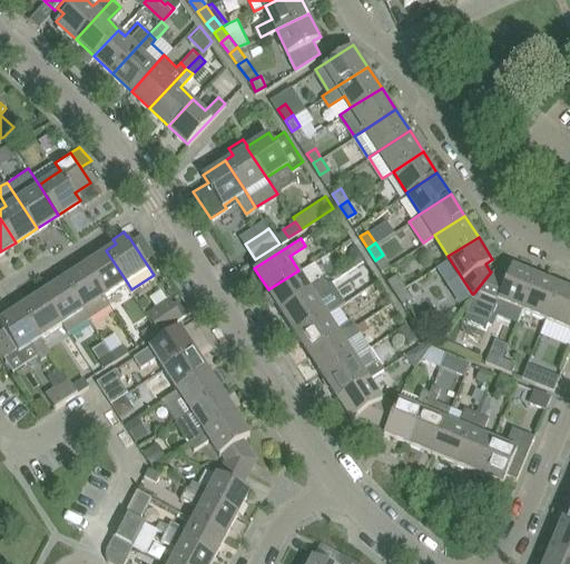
[(105,294),(126,280),(106,250),(85,264),(105,294)]
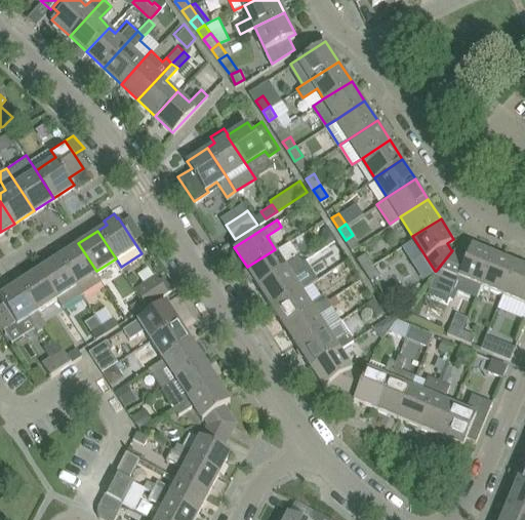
[(290,240),(275,249),(247,267),(242,271),(248,280),(253,277),(260,287),(303,260),(298,252),(290,240)]
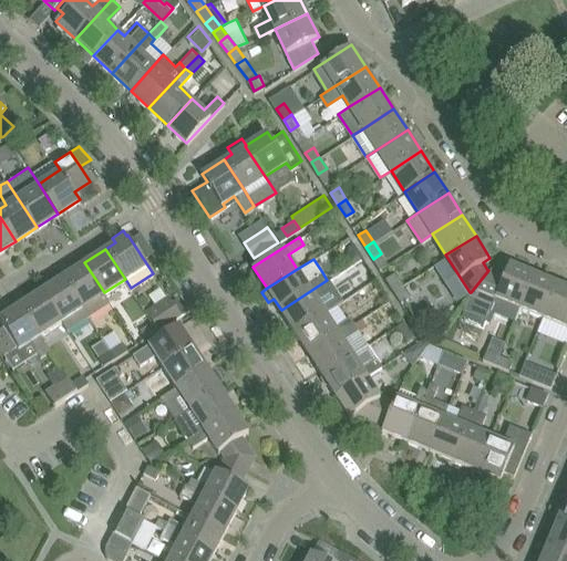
[(63,276),(83,307),(89,314),(110,301),(104,292),(84,262),(63,276)]
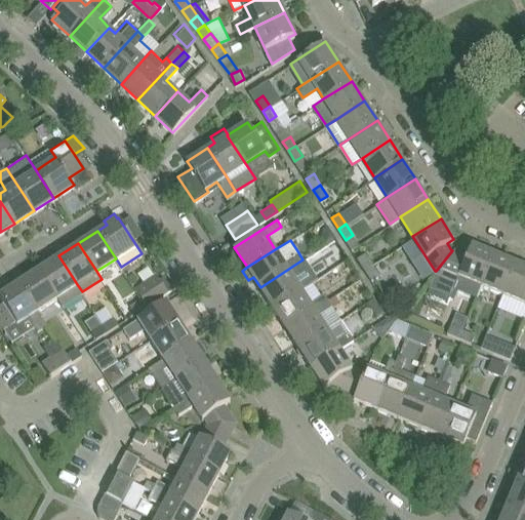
[(432,282),(431,285),(454,294),(457,287),(477,294),(481,283),(494,252),(472,243),(466,256),(452,250),(436,271),(432,282)]
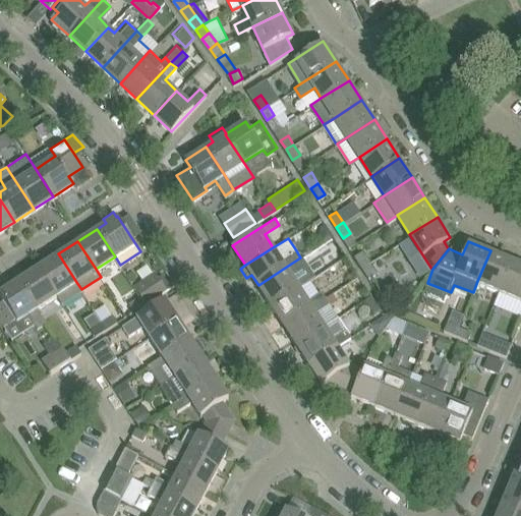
[(361,267),(368,262),(361,250),(354,255),(361,267)]
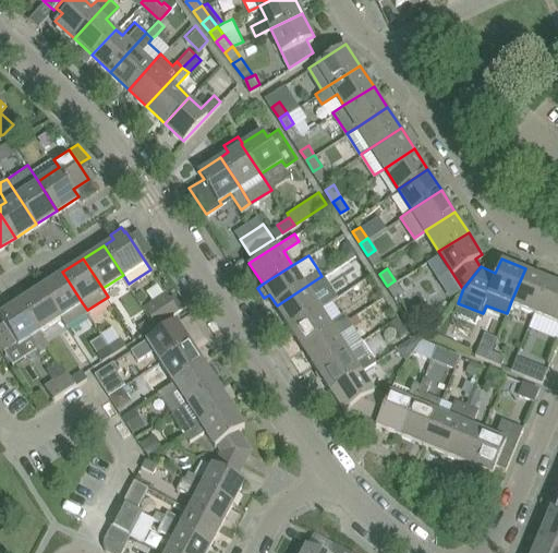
[(511,301),(534,311),(548,278),(525,268),(511,301)]
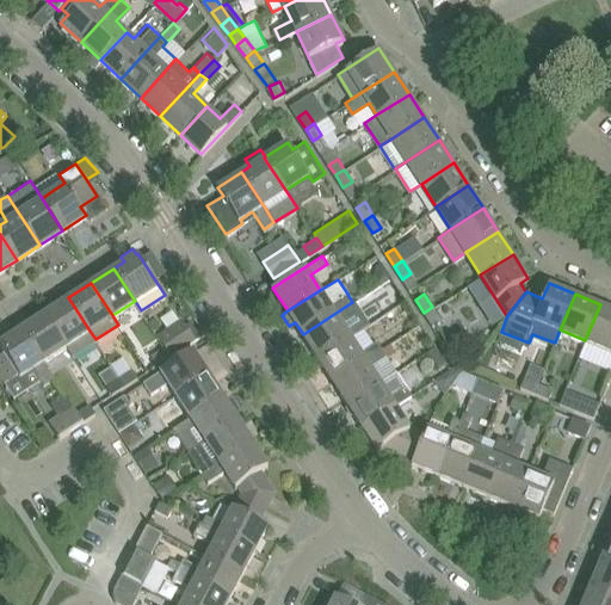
[(45,313),(67,345),(73,355),(96,339),(90,331),(68,297),(45,313)]
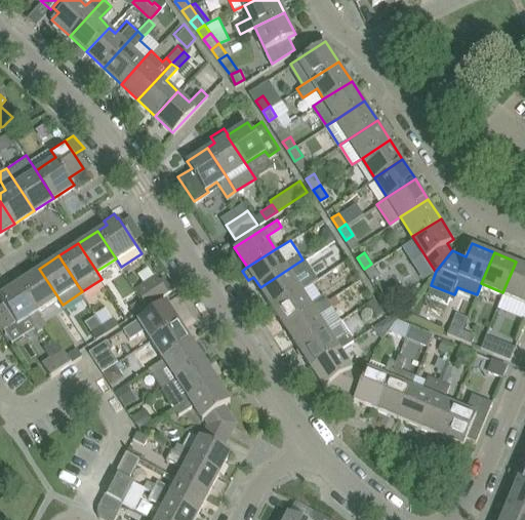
[(288,269),(260,287),(273,307),(300,288),(316,278),(304,258),(303,260),(288,269)]
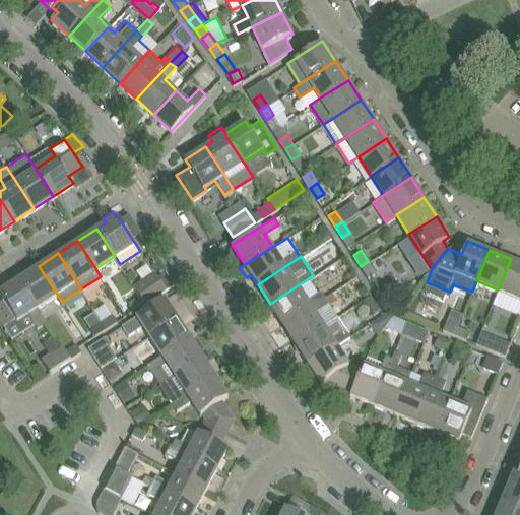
[(498,290),(502,291),(519,299),(519,262),(511,259),(498,290)]
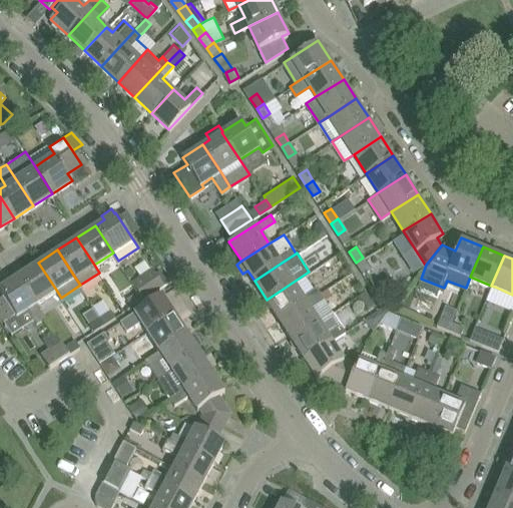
[(363,258),(356,263),(363,274),(370,269),(363,258)]
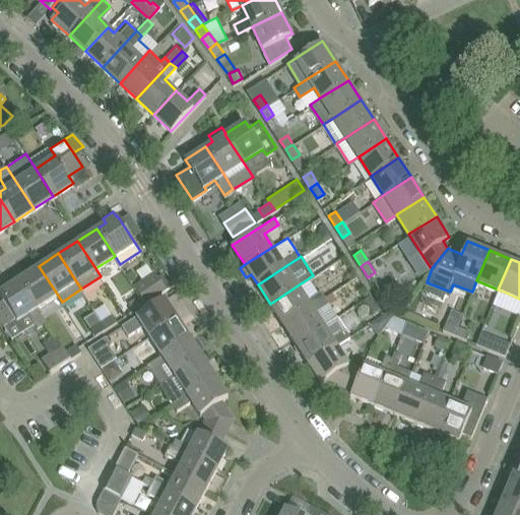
[(39,266),(19,278),(38,306),(57,294),(39,266)]
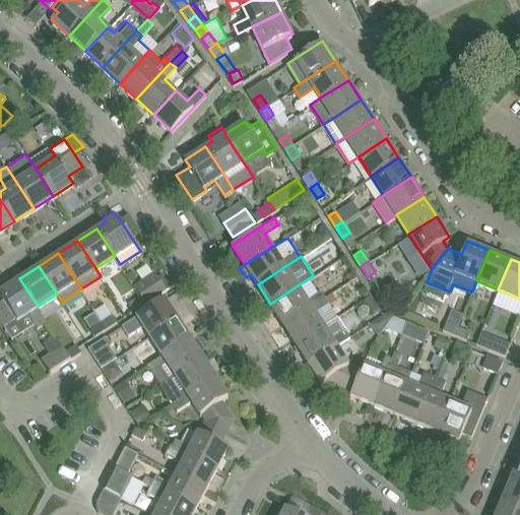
[(140,295),(145,302),(149,300),(166,288),(166,287),(152,268),(150,269),(139,277),(132,281),(136,287),(140,295)]
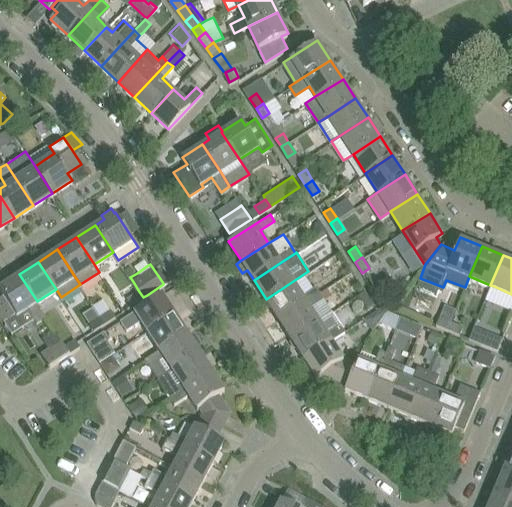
[(45,315),(37,301),(19,274),(0,286),(0,288),(3,294),(0,295),(0,313),(4,320),(15,312),(17,314),(28,307),(37,320),(45,315)]
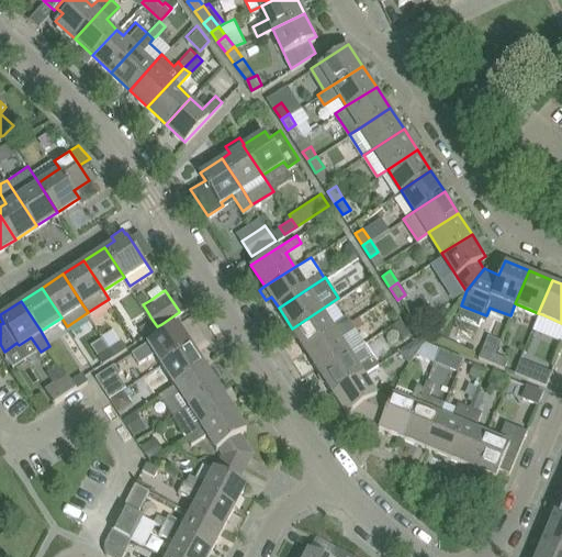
[(292,329),(305,349),(351,320),(347,313),(332,323),(322,309),(292,329)]
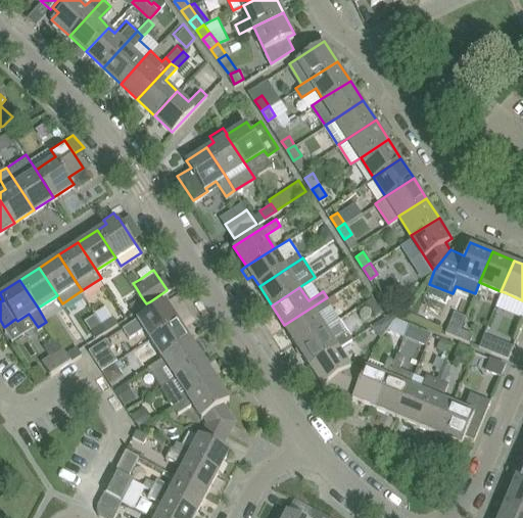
[(334,292),(327,297),(331,303),(338,298),(334,292)]
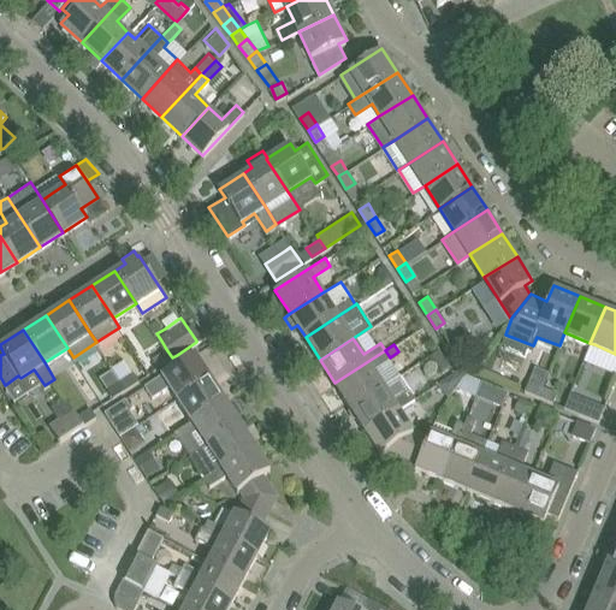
[(439,345),(430,353),(442,368),(450,362),(439,345)]
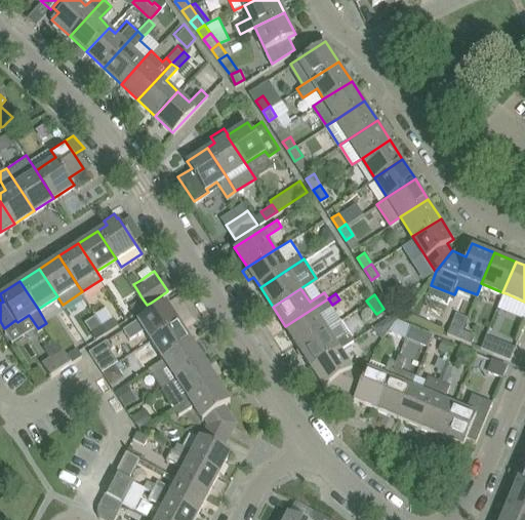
[(135,312),(147,305),(142,297),(130,305),(135,312)]
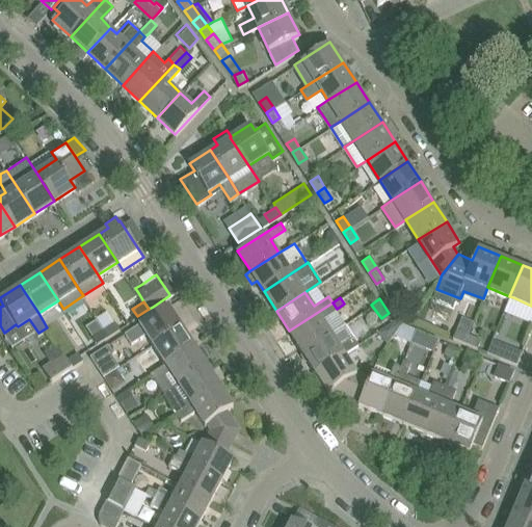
[(289,331),(302,350),(330,332),(345,322),(337,309),(333,302),(289,331)]
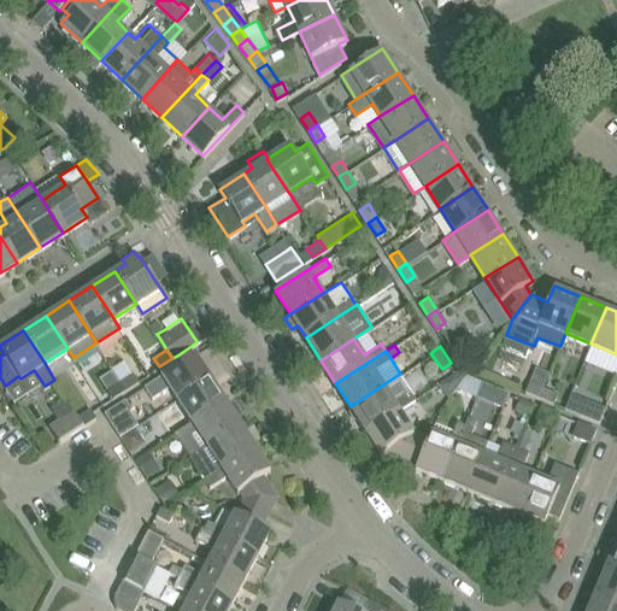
[(210,376),(194,352),(145,385),(152,397),(170,386),(177,398),(210,376)]
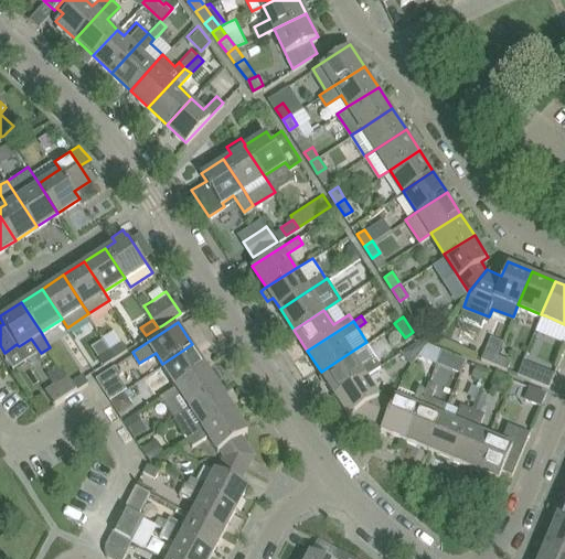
[(121,340),(110,347),(115,355),(127,347),(121,340)]
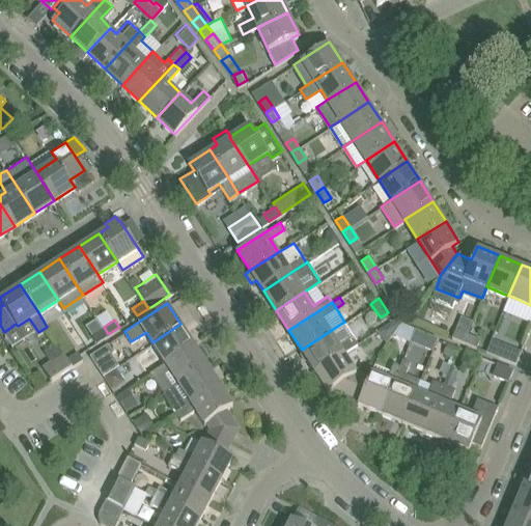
[(330,331),(302,350),(314,369),(342,351),(358,341),(344,322),(330,331)]
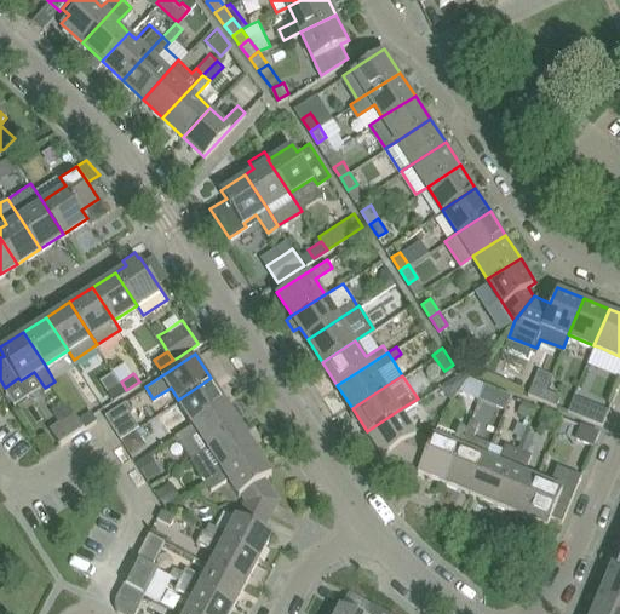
[(475,377),(469,390),(480,395),(484,382),(475,377)]
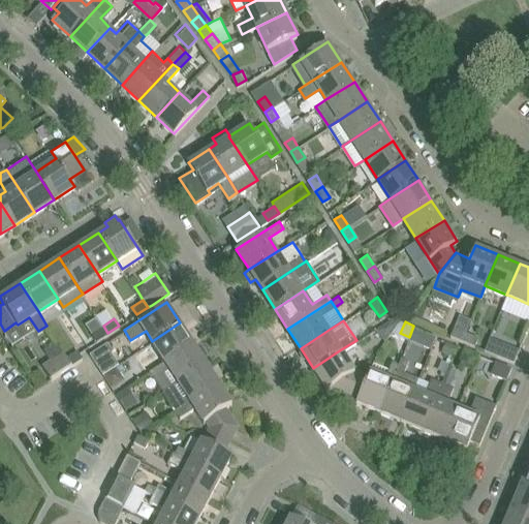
[(146,364),(150,370),(193,342),(180,322),(152,341),(160,355),(146,364)]
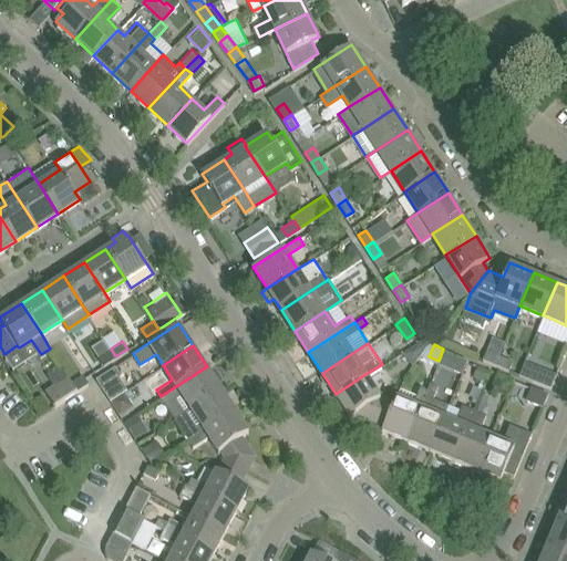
[(104,364),(115,356),(111,349),(99,355),(104,364)]
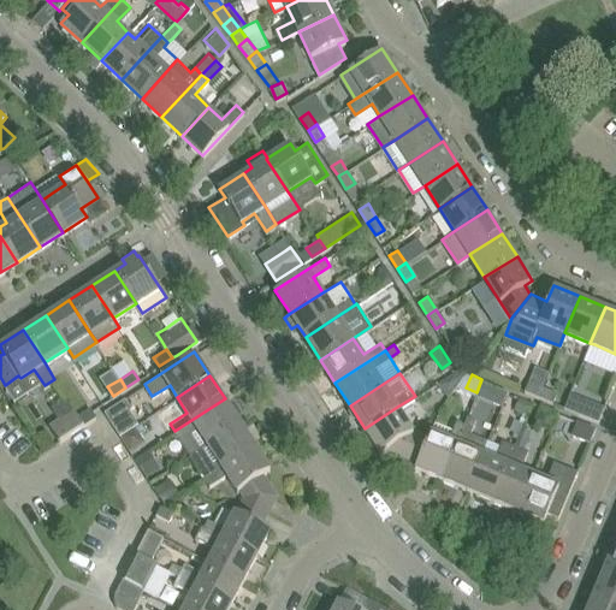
[(525,389),(539,395),(543,385),(528,379),(525,389)]
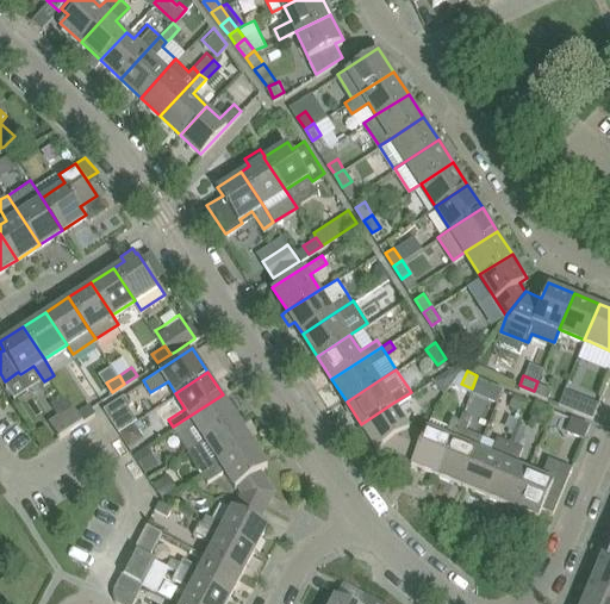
[(537,381),(534,391),(548,397),(552,387),(537,381)]
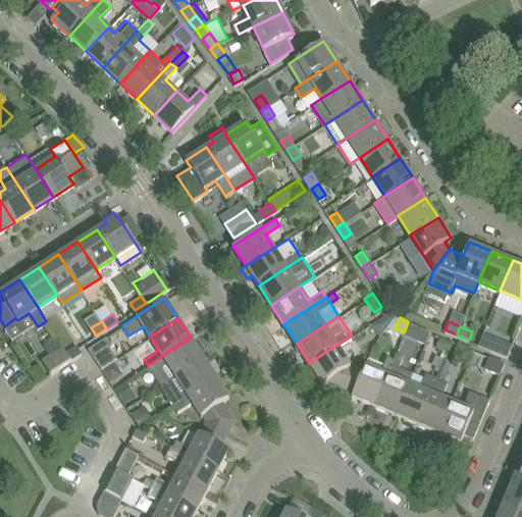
[(440,333),(435,345),(448,350),(452,340),(440,333)]
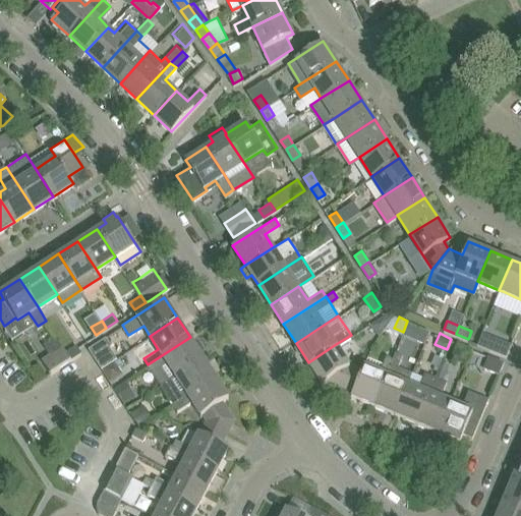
[(112,344),(106,335),(106,336),(89,347),(94,356),(95,355),(110,345),(111,344),(112,344)]
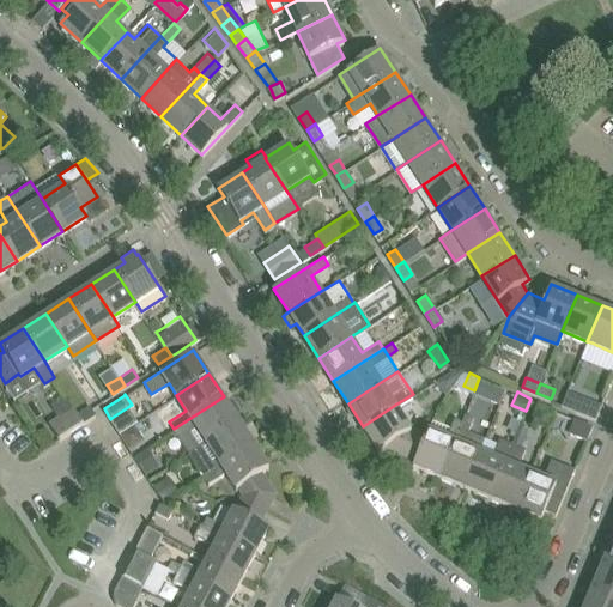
[(583,394),(577,410),(596,417),(602,402),(583,394)]
